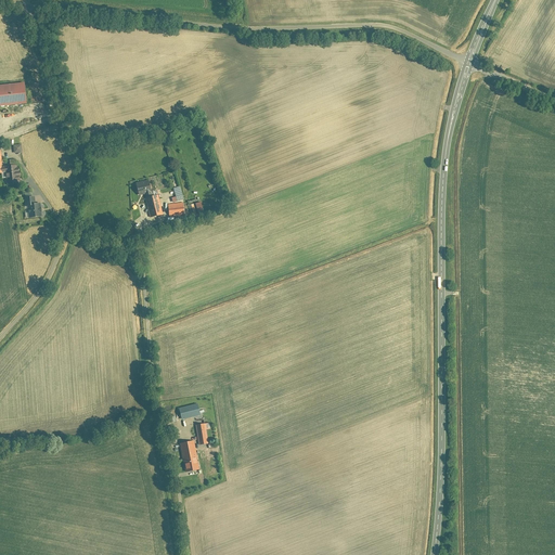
[(0,106),(27,104),(25,84),(0,86),(0,106)]
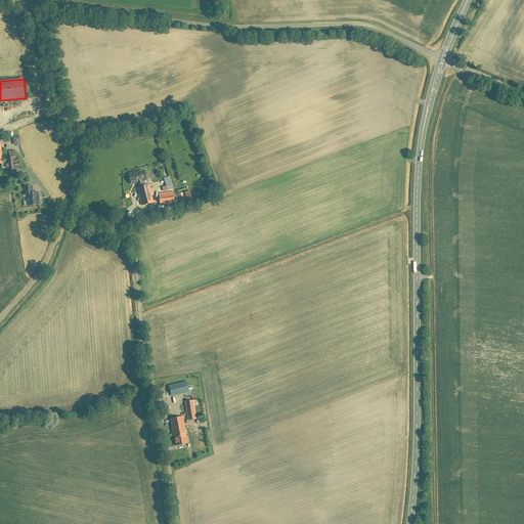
[(0,164),(4,164),(8,163),(9,178),(24,177),(22,156),(7,157),(7,159),(3,159),(2,143),(0,142),(0,164)]
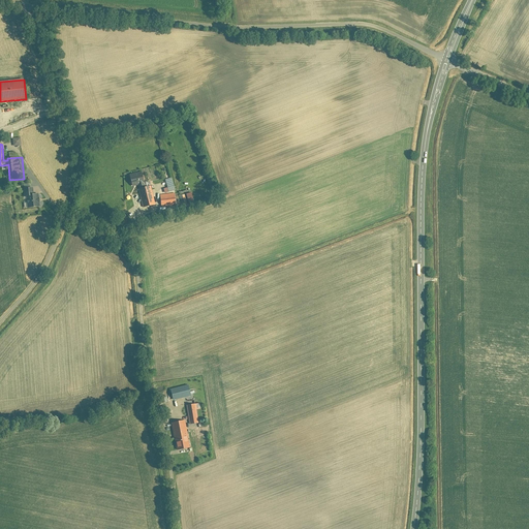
[(131,176),(133,186),(142,184),(143,190),(139,191),(144,208),(155,205),(152,188),(147,189),(146,183),(149,183),(147,173),(131,176)]
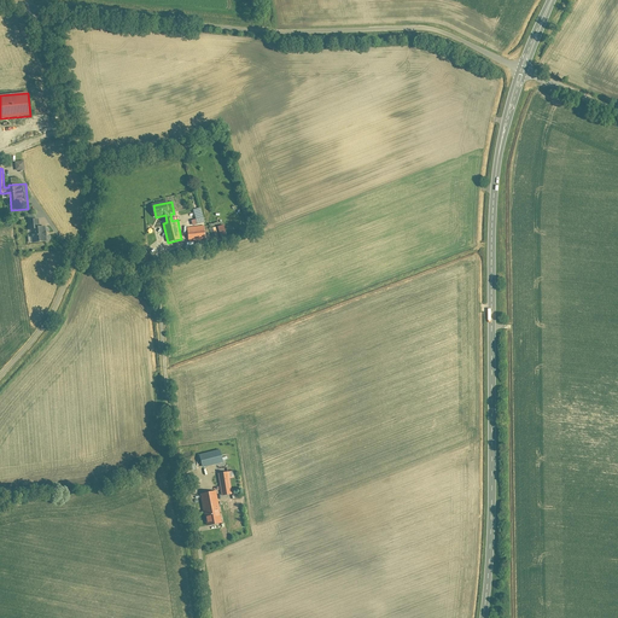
[(45,220),(29,221),(30,244),(47,243),(45,220)]
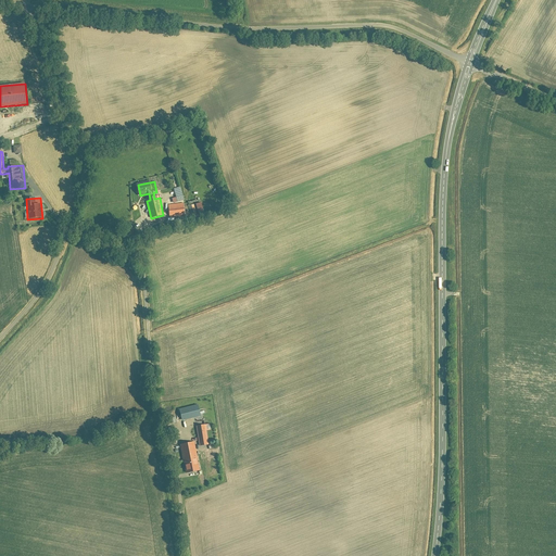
[(171,206),(172,217),(187,215),(186,204),(171,206)]
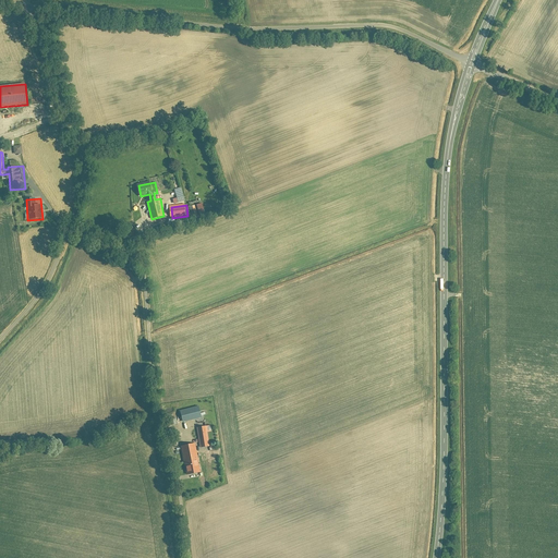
[(134,226),(124,234),(130,240),(140,231),(134,226)]
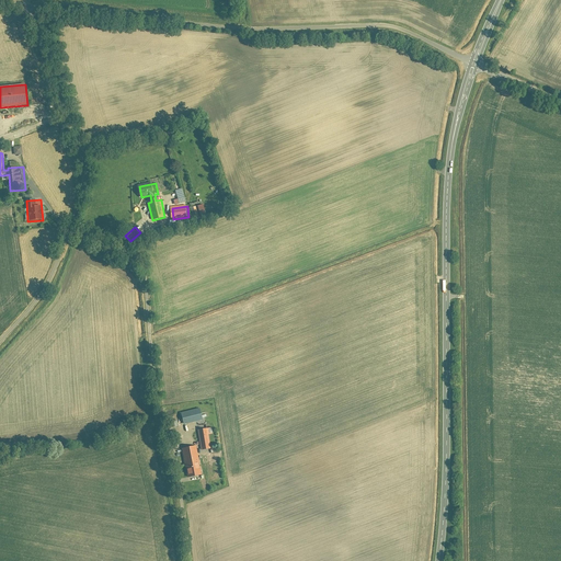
[(182,414),(184,425),(205,421),(202,409),(182,414)]
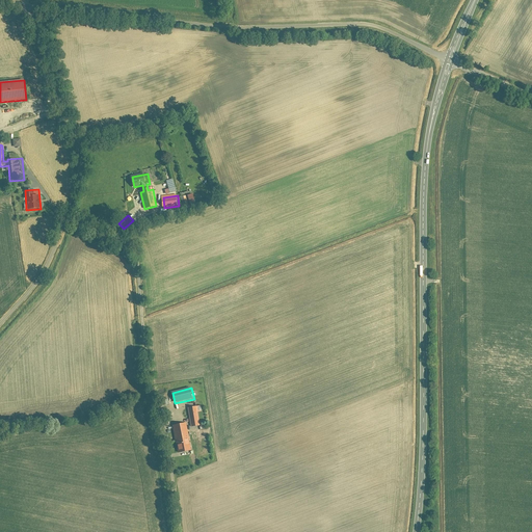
[(159,399),(160,407),(170,405),(169,397),(159,399)]
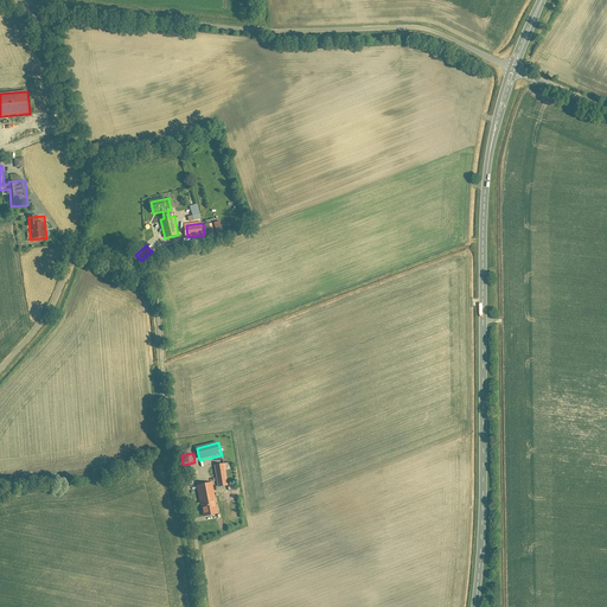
[(228,486),(228,483),(236,480),(234,472),(227,473),(224,464),(213,466),(218,487),(228,486)]
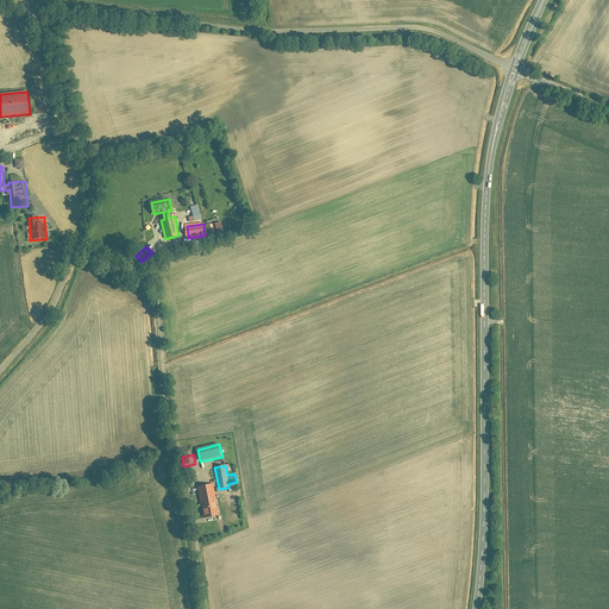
[(214,485),(199,489),(205,518),(220,515),(214,485)]
